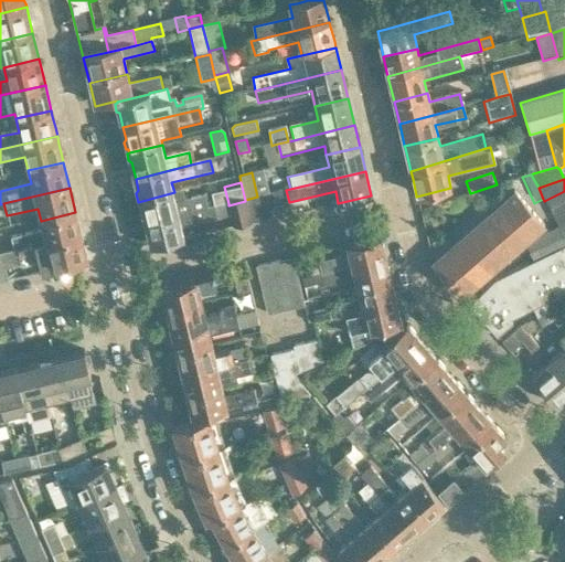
[(289,202),(286,190),(275,192),(276,192),(272,193),(277,216),(291,213),(288,202),(289,202)]
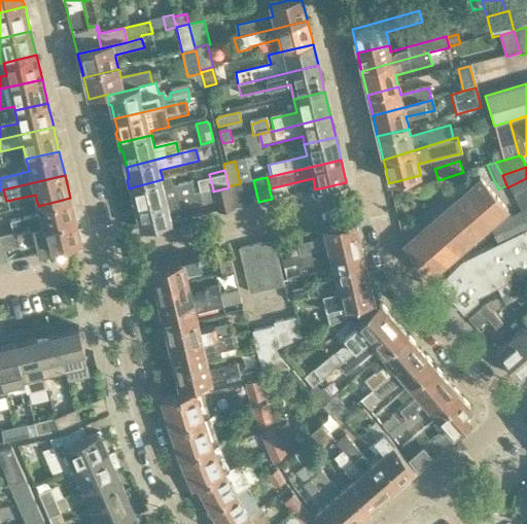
[(526,178),(507,187),(514,199),(526,191),(526,178)]
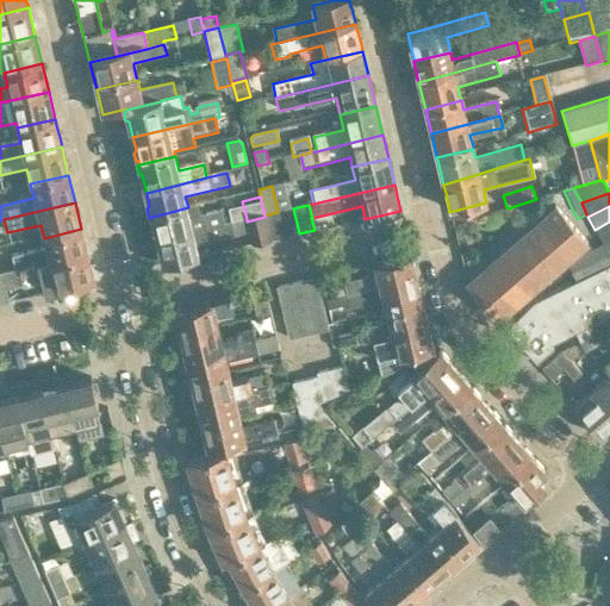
[(154,225),(159,243),(225,226),(222,213),(191,220),(188,207),(149,218),(150,223),(154,225)]
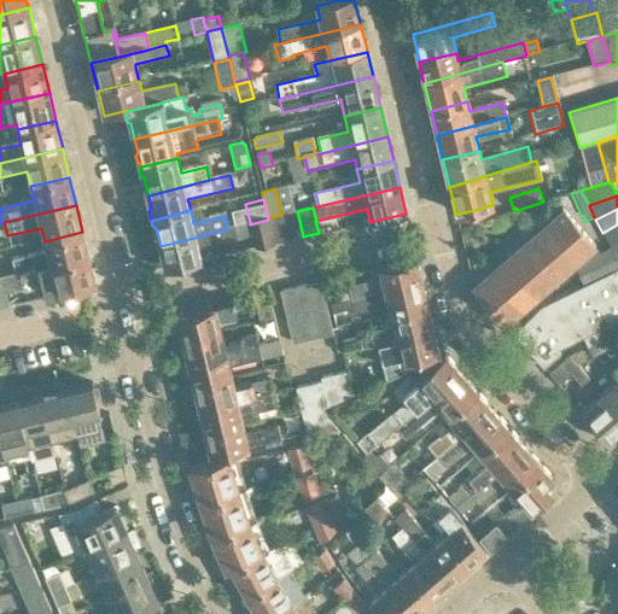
[(476,286),(473,287),(506,326),(508,323),(507,323),(520,313),(523,311),(576,264),(586,286),(617,269),(617,264),(614,257),(610,249),(578,263),(595,249),(563,210),(561,212),(549,223),(548,223),(546,224),(547,226),(535,237),(534,235),(531,238),(532,238),(519,249),(517,250),(518,251),(505,262),(505,261),(502,262),(503,263),(490,274),(490,273),(488,275),(489,276),(476,287),(476,286)]
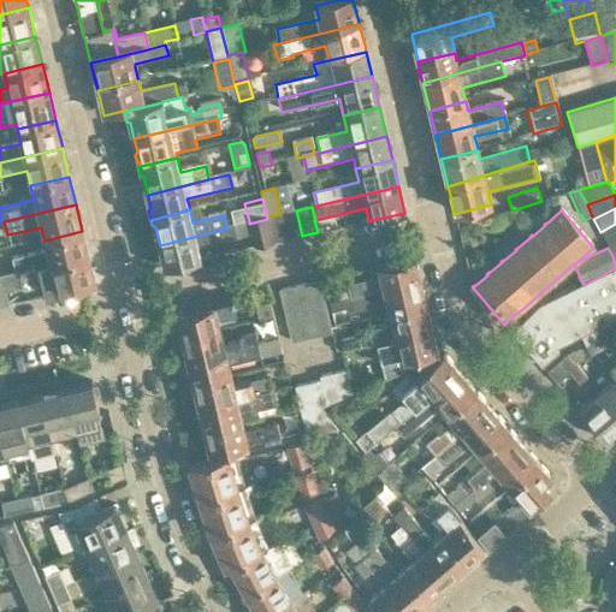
[(289,239),(302,236),(296,211),(282,214),(289,239)]
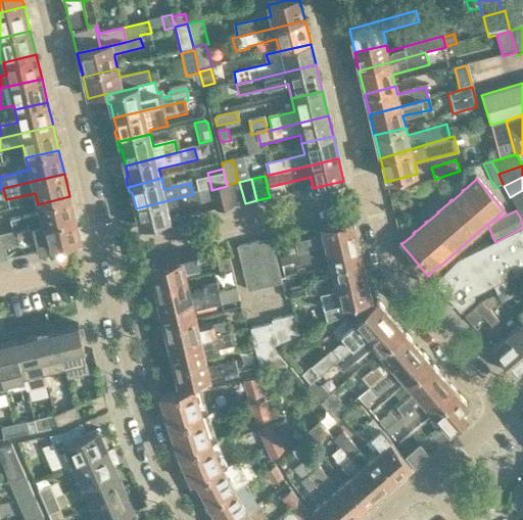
[(227,186),(232,206),(245,203),(239,182),(238,182),(227,185),(227,186)]
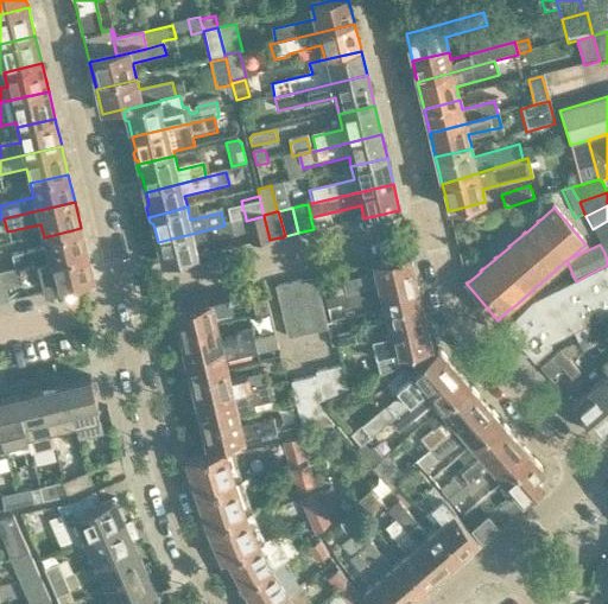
[(252,245),(270,240),(264,216),(246,221),(252,245)]
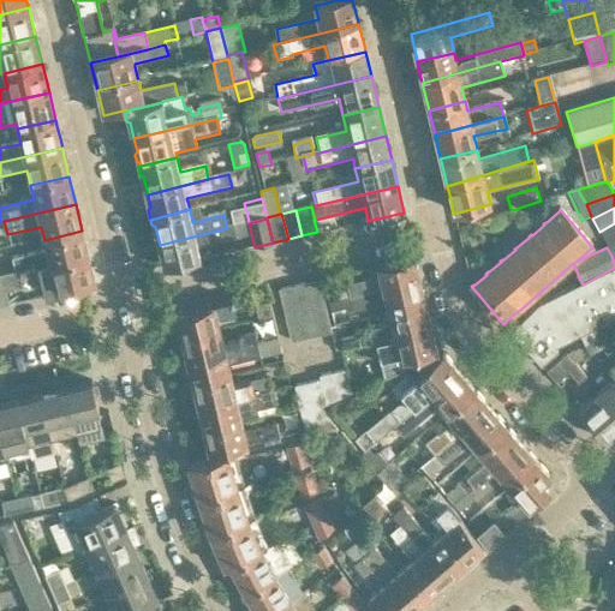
[(614,223),(599,232),(605,244),(614,238),(614,223)]
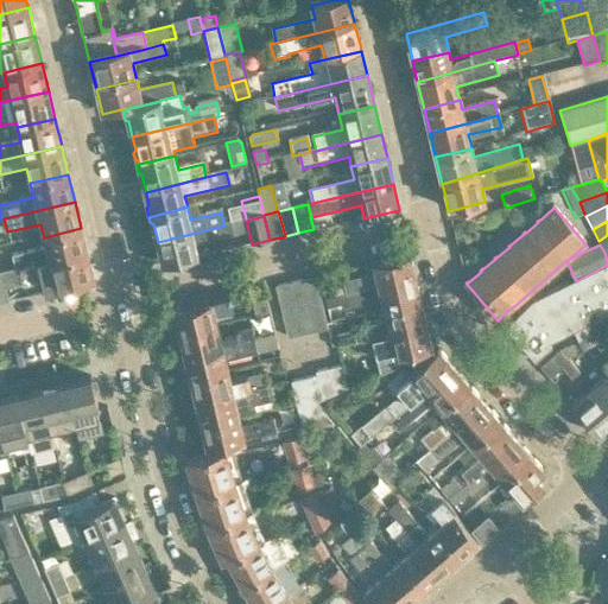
[(232,224),(225,226),(158,242),(160,252),(158,255),(159,262),(163,264),(163,265),(198,256),(195,245),(234,235),(232,224)]
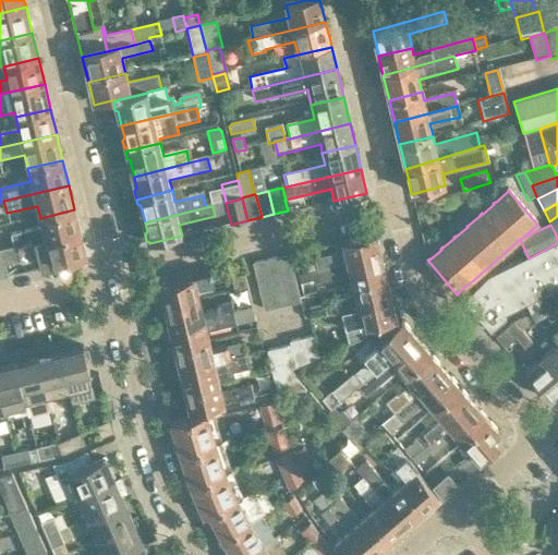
[(11,236),(14,249),(80,232),(75,214),(74,210),(74,209),(40,218),(40,222),(43,228),(11,236)]
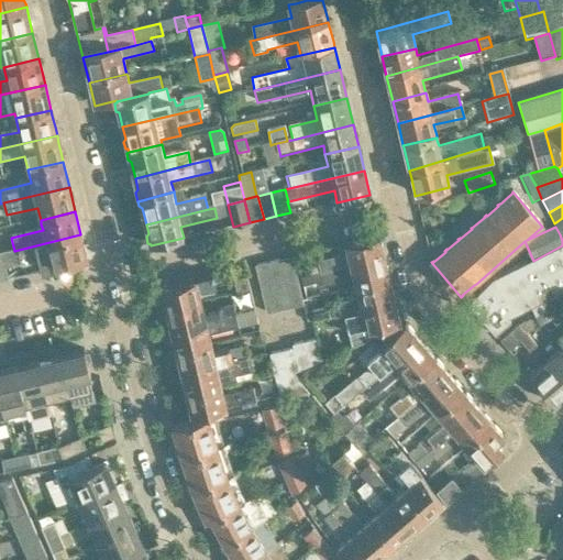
[(0,282),(8,281),(4,267),(40,260),(42,272),(81,262),(86,256),(80,234),(14,251),(0,253),(0,282)]
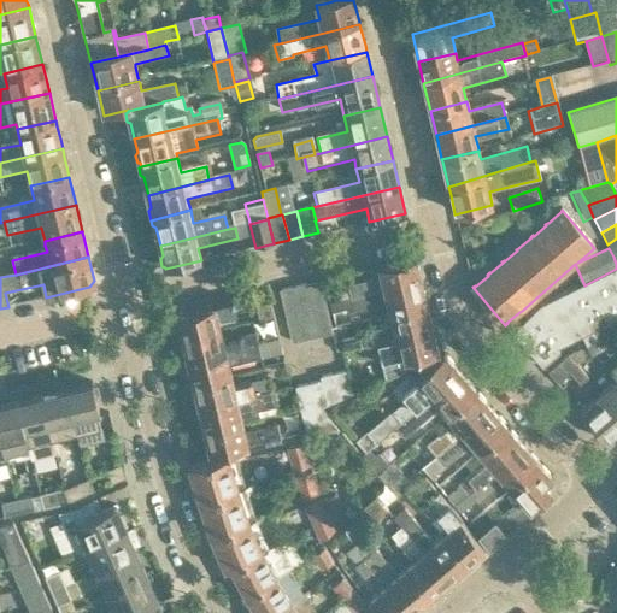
[(351,300),(422,283),(416,259),(378,269),(381,278),(348,287),(351,300)]
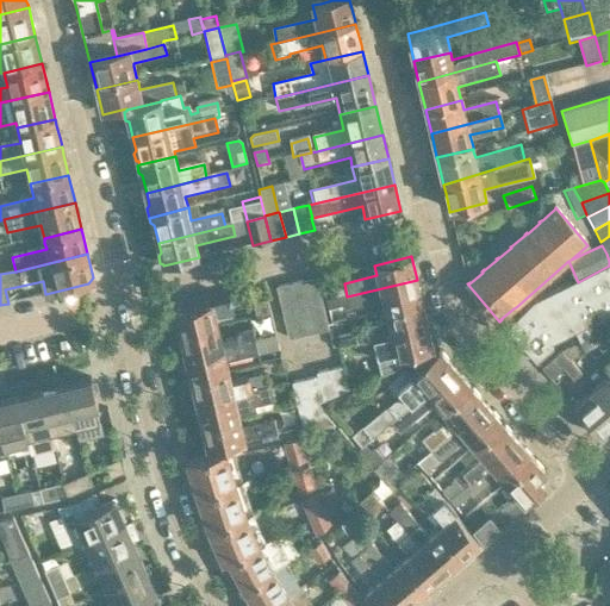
[(533,360),(536,364),(555,349),(553,344),(576,333),(580,344),(592,337),(589,330),(599,325),(598,323),(609,317),(609,266),(578,282),(535,304),(508,330),(533,360)]
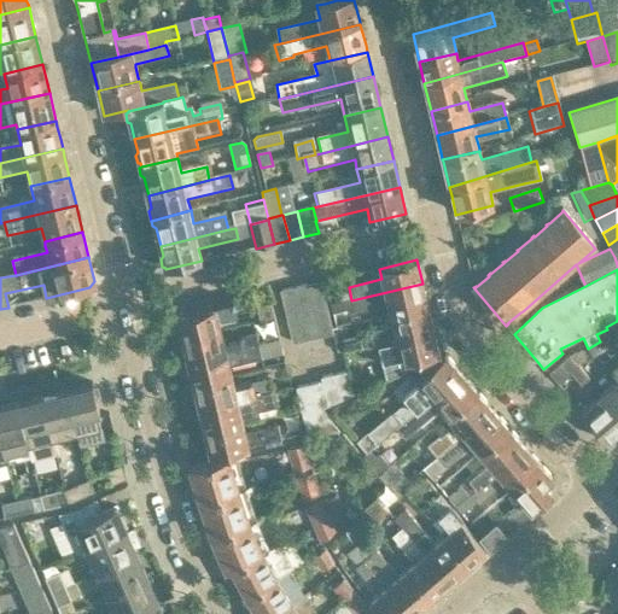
[(321,282),(308,286),(313,309),(326,307),(321,282)]
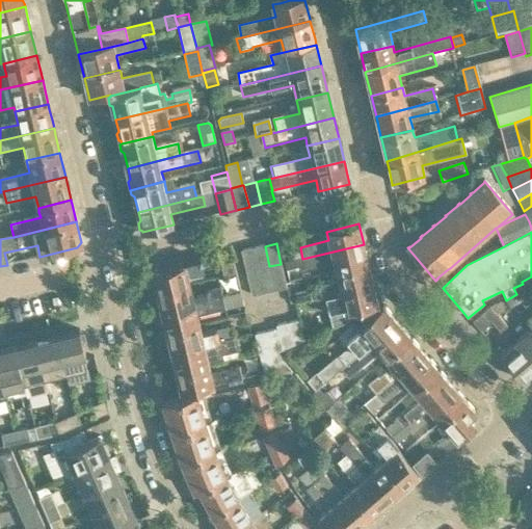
[(285,263),(287,271),(303,267),(304,271),(334,265),(337,273),(369,266),(364,244),(302,259),(285,263)]
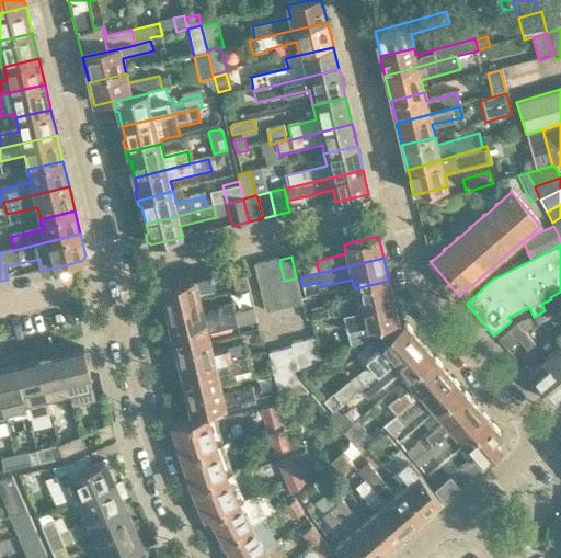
[(279,260),(266,263),(272,284),(284,281),(279,260)]
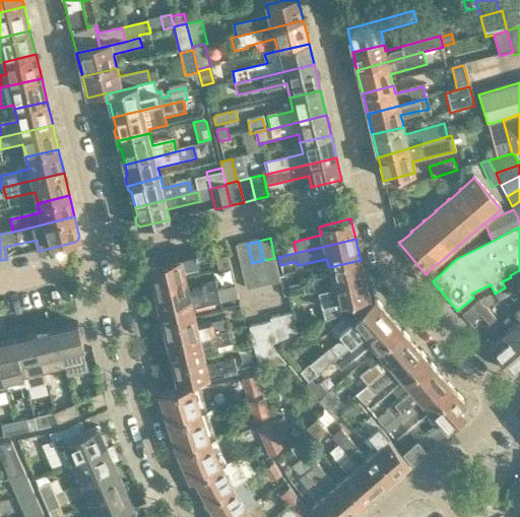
[(240,266),(252,263),(247,244),(236,246),(240,266)]
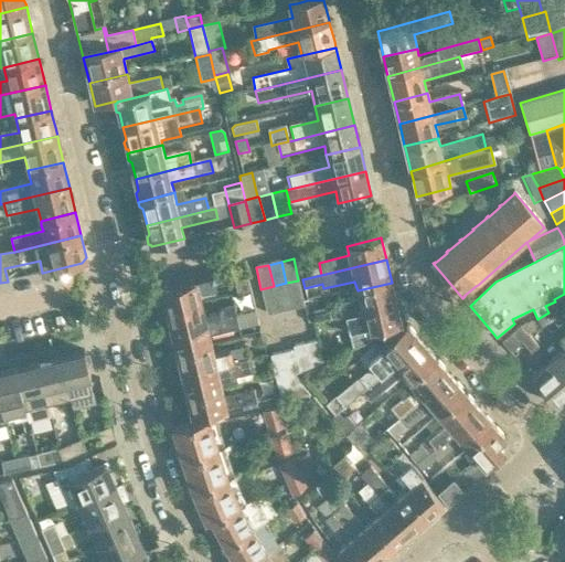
[(237,296),(251,294),(245,269),(232,273),(237,296)]
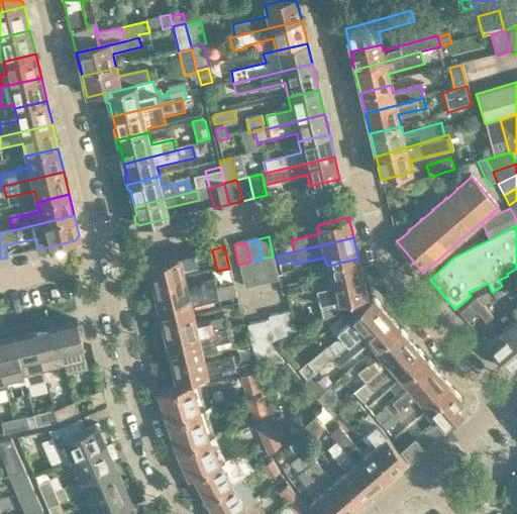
[(150,286),(185,278),(183,269),(209,263),(210,263),(207,250),(148,265),(149,271),(147,272),(150,286)]
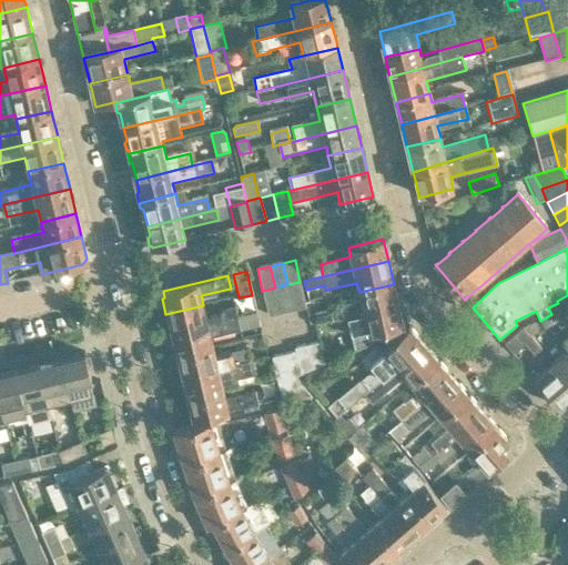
[(300,282),(287,284),(294,312),(306,310),(300,282)]
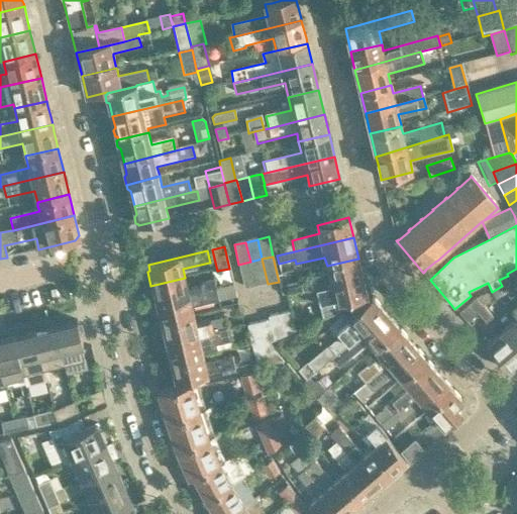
[(255,287),(268,284),(262,259),(250,262),(255,287)]
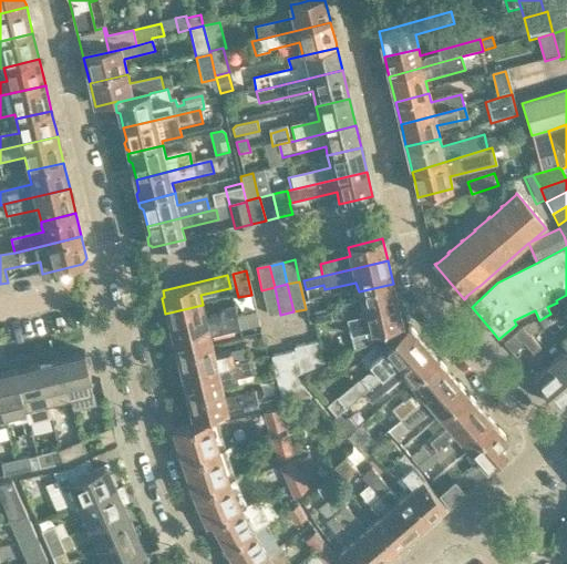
[(330,309),(315,313),(317,324),(332,320),(398,305),(393,284),(359,291),(360,298),(329,306),(330,309)]
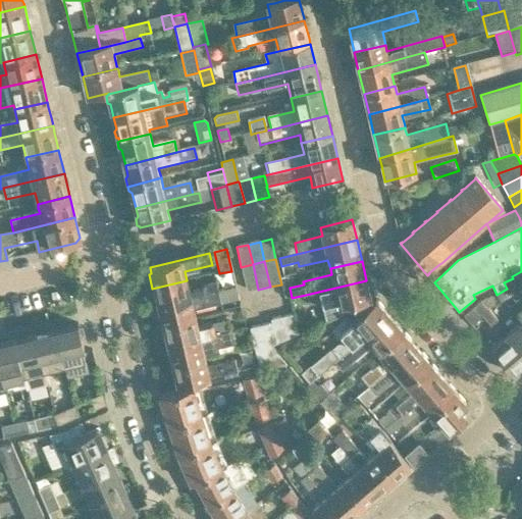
[(247,292),(258,290),(253,264),(241,267),(247,292)]
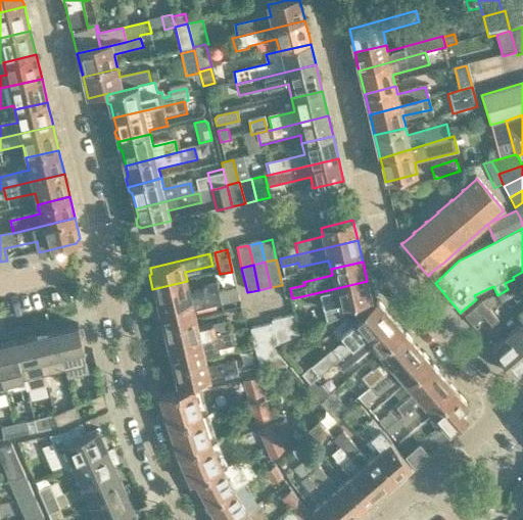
[(505,283),(508,289),(508,290),(512,297),(521,293),(514,279),(505,283)]
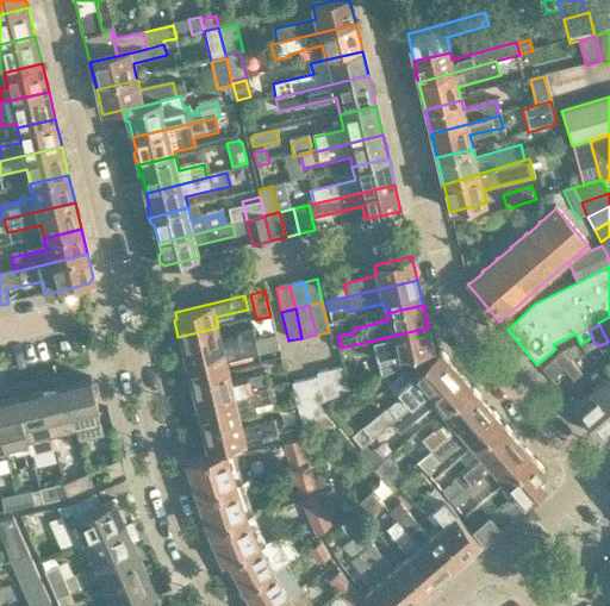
[(218,328),(178,337),(182,354),(185,354),(186,360),(255,343),(253,331),(221,338),(218,328)]
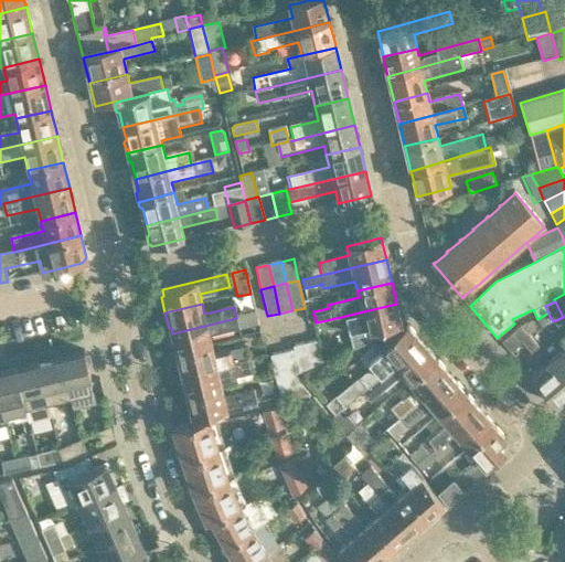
[(396,304),(331,319),(333,331),(348,328),(353,349),(370,341),(368,333),(401,325),(396,304)]
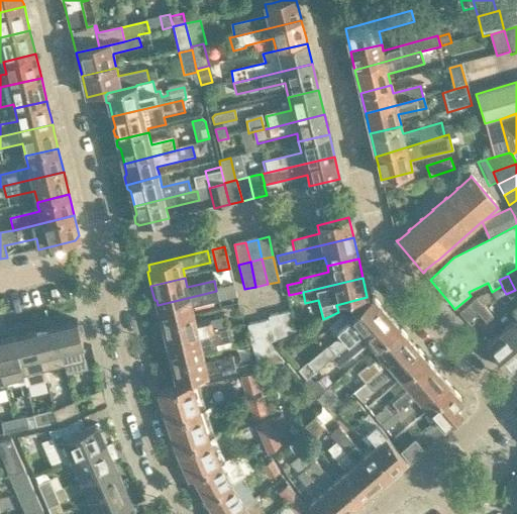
[(502,287),(502,286),(492,292),(495,299),(506,294),(502,287)]
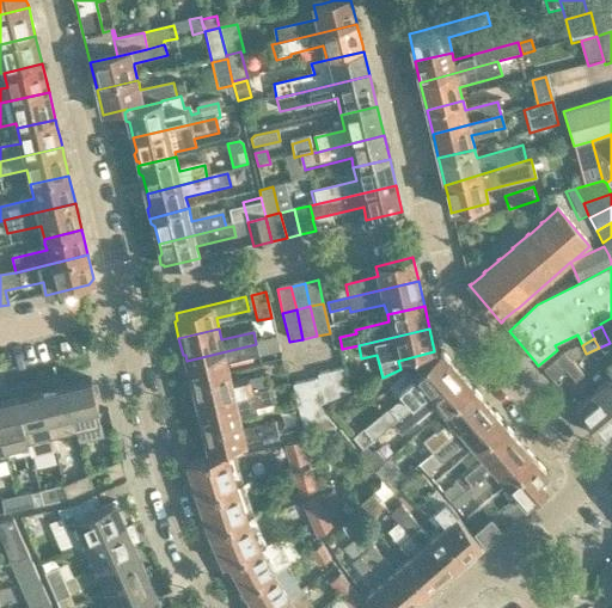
[(185,366),(189,384),(230,374),(227,364),(280,352),(277,339),(256,344),(187,361),(188,366),(185,366)]
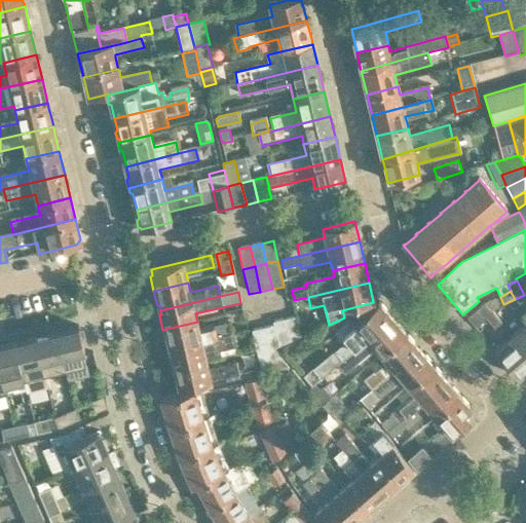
[(342,344),(333,351),(341,362),(393,320),(379,303),(354,324),(350,320),(334,334),(342,344)]
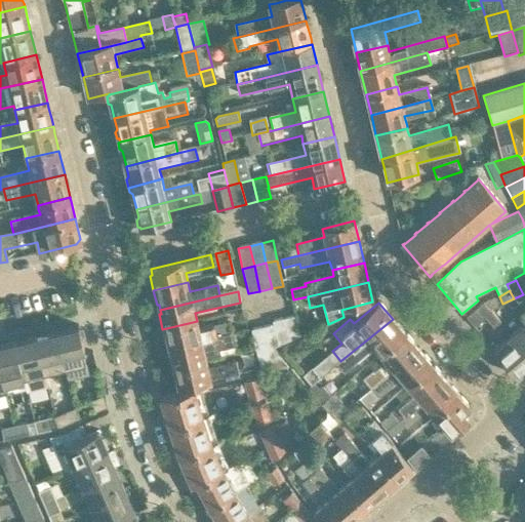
[(484,304),(467,319),(475,328),(485,319),(494,329),(500,323),(484,304)]
